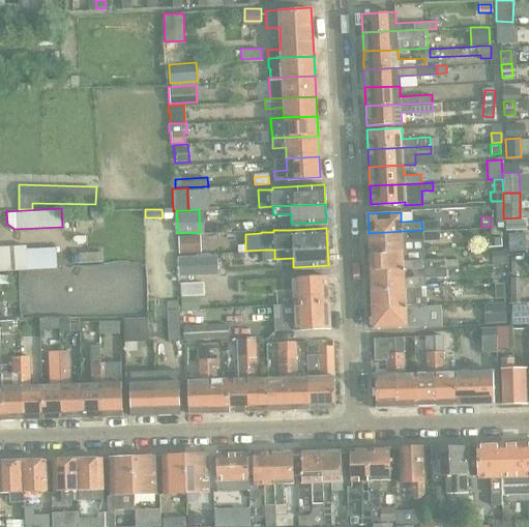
[(423,250),(422,239),(439,239),(439,229),(422,230),(369,233),(370,252),(423,250)]
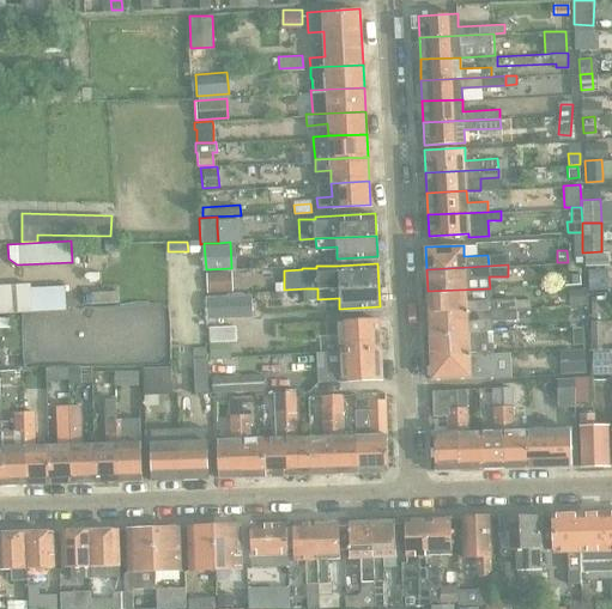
[(206,292),(210,292),(228,291),(226,269),(205,270),(206,292)]
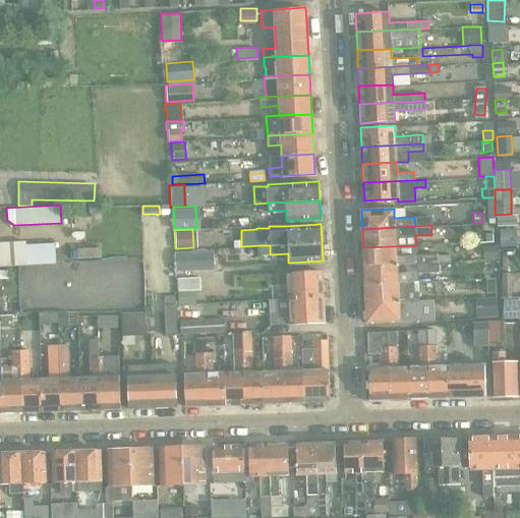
[(515,230),(499,231),(500,248),(515,247),(515,230)]
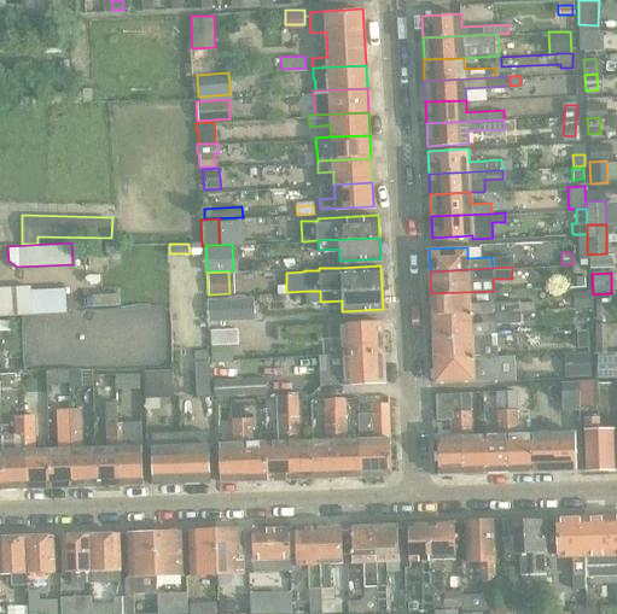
[(0,314),(65,311),(64,286),(30,288),(29,285),(0,286),(0,314)]
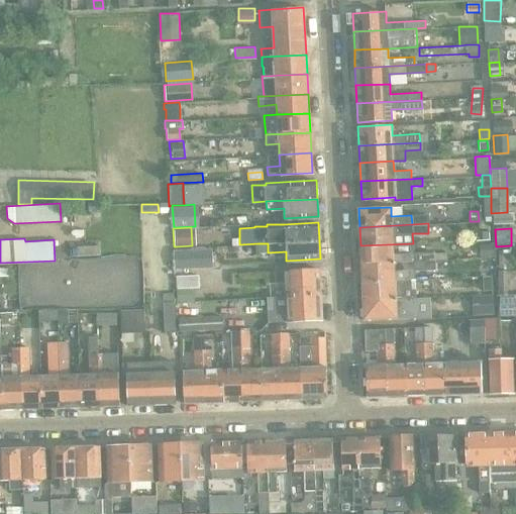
[(268,243),(258,243),(258,252),(268,252),(268,243)]
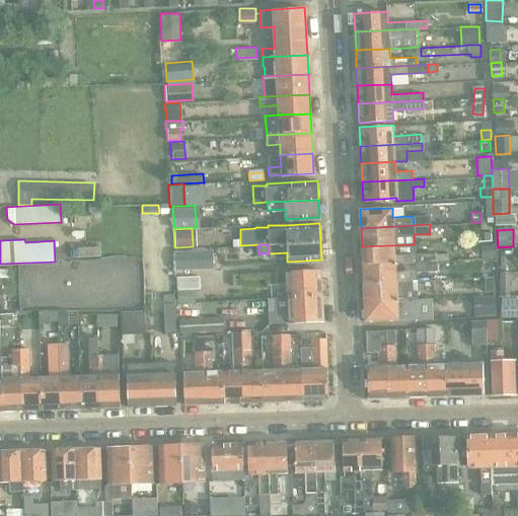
[(435,252),(435,251),(415,253),(415,244),(362,246),(362,265),(436,262),(435,252)]
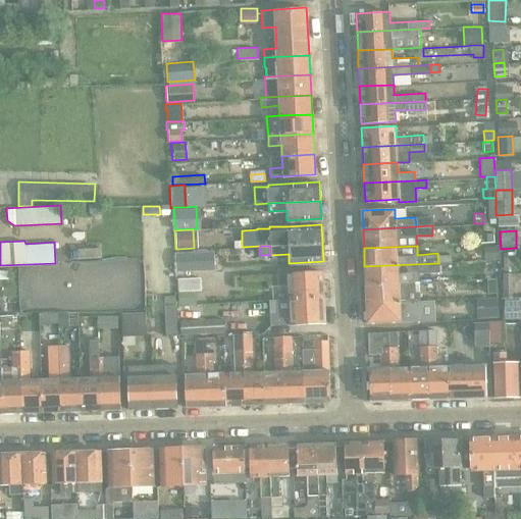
[(497,248),(483,248),(484,260),(498,259),(497,248)]
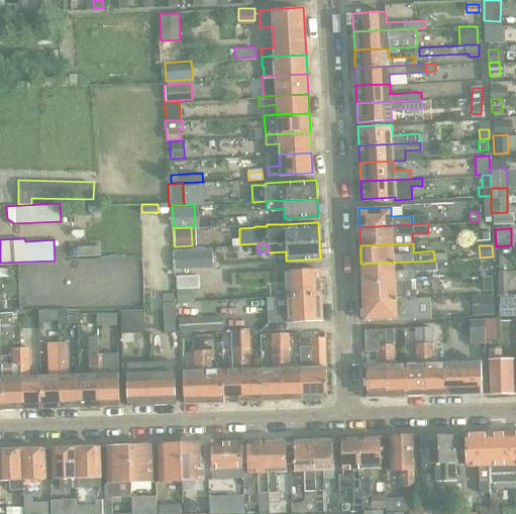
[(510,265),(510,250),(498,250),(499,269),(514,269),(514,265),(510,265)]
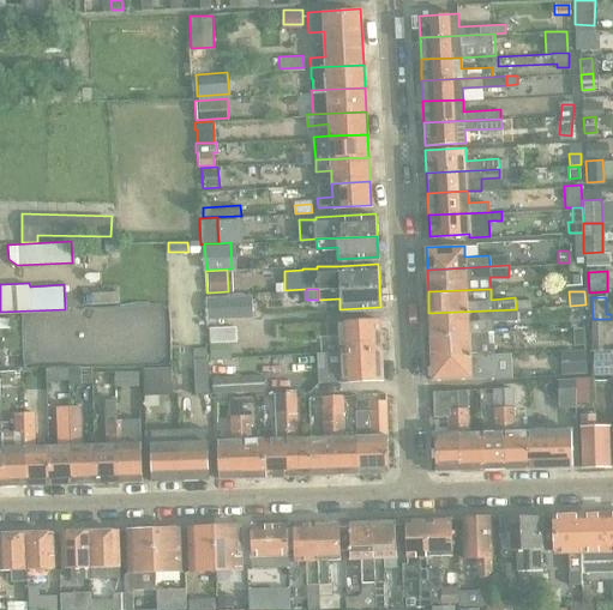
[(530,299),(515,299),(516,309),(530,308),(530,299)]
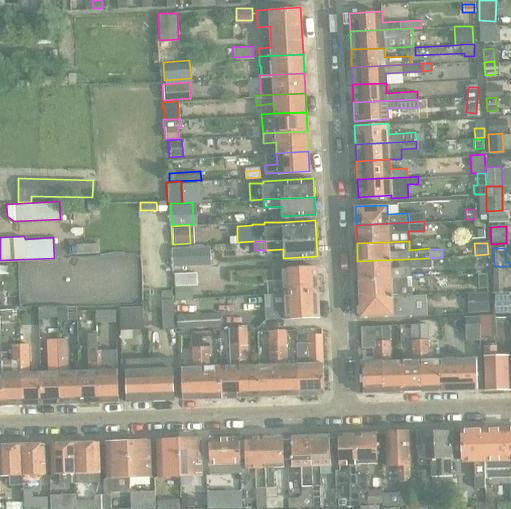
[(202,251),(173,252),(174,264),(203,263),(202,251)]
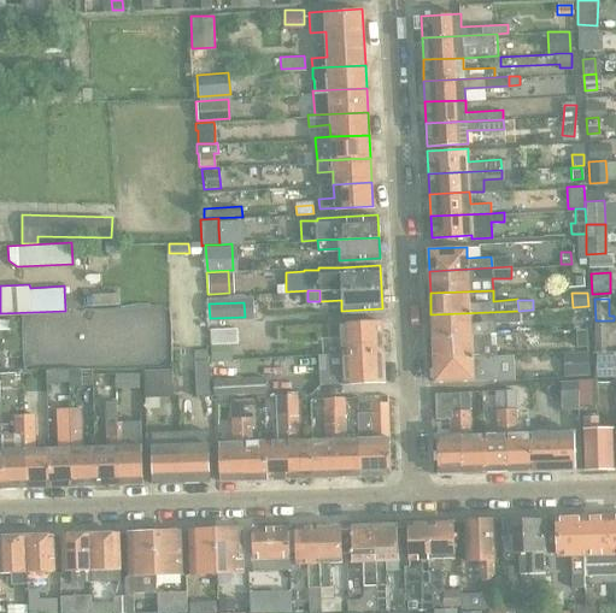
[(470,334),(470,323),(518,320),(518,311),(430,314),(432,336),(470,334)]
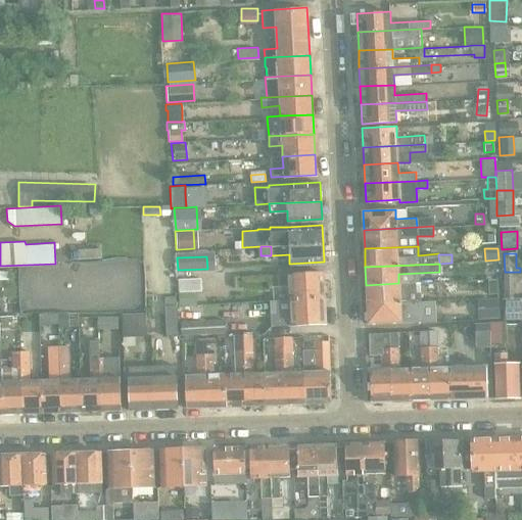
[(288,274),(277,274),(278,285),(288,285),(289,298),(324,296),(322,271),(288,273),(288,274)]
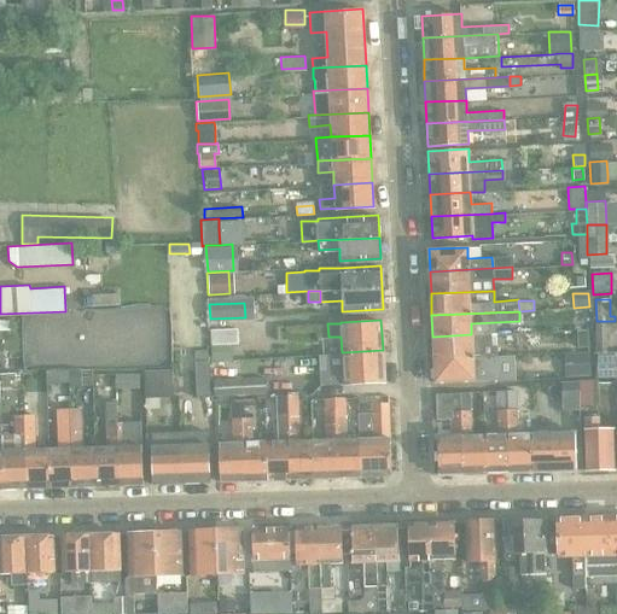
[(595,322),(595,351),(606,350),(605,321),(595,322)]
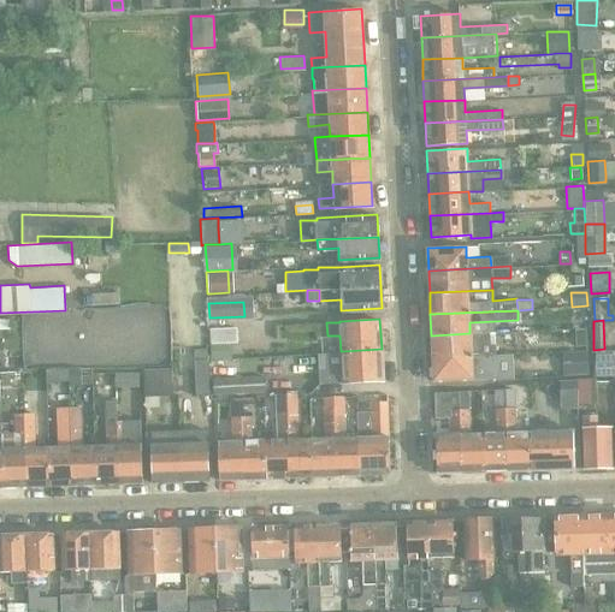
[(236,342),(236,326),(210,327),(210,343),(236,342)]
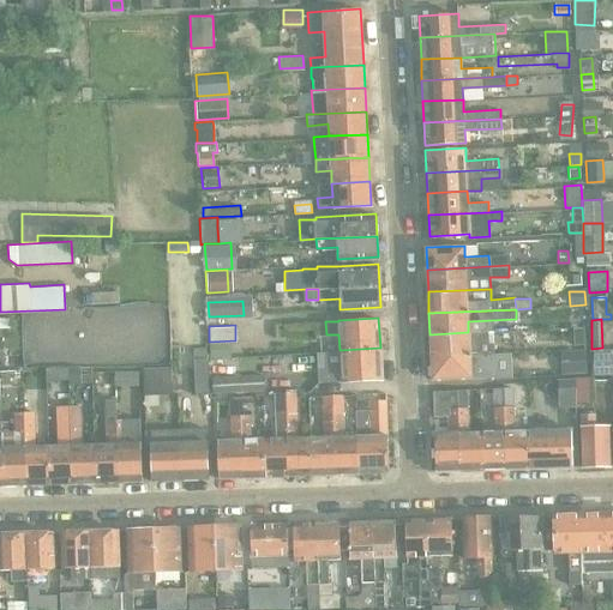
[(493,354),(492,331),(468,332),(430,334),(431,356),(493,354)]
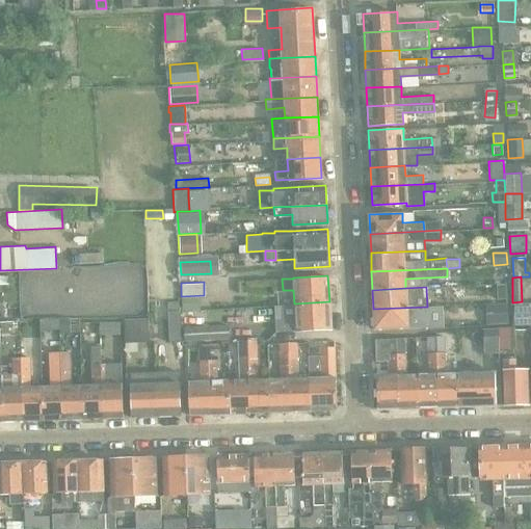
[(180,340),(178,300),(166,300),(168,341),(180,340)]
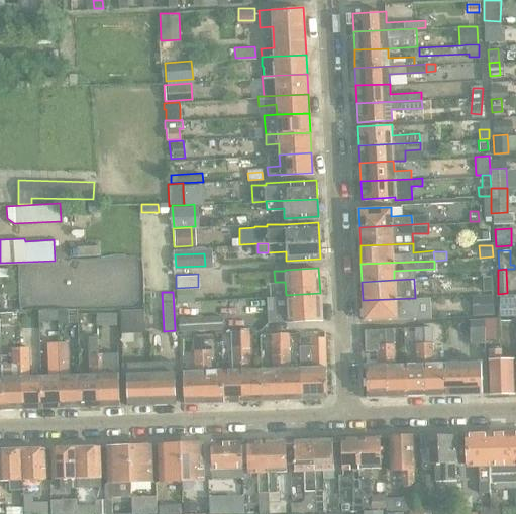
[(321,319),(320,293),(286,295),(271,296),(272,307),(267,307),(268,321),(287,320),(321,319)]
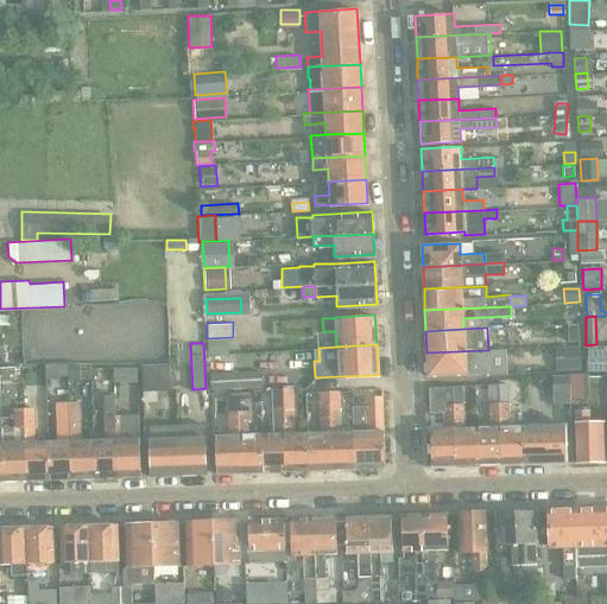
[(577,347),(555,348),(555,367),(579,366),(577,347)]
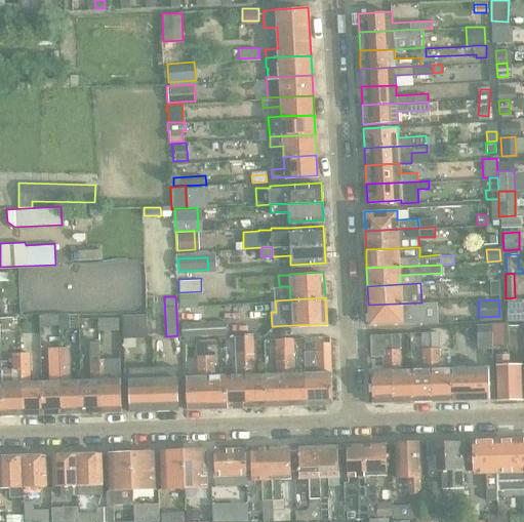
[(422,321),(422,311),(421,303),(368,305),(369,323),(422,321)]
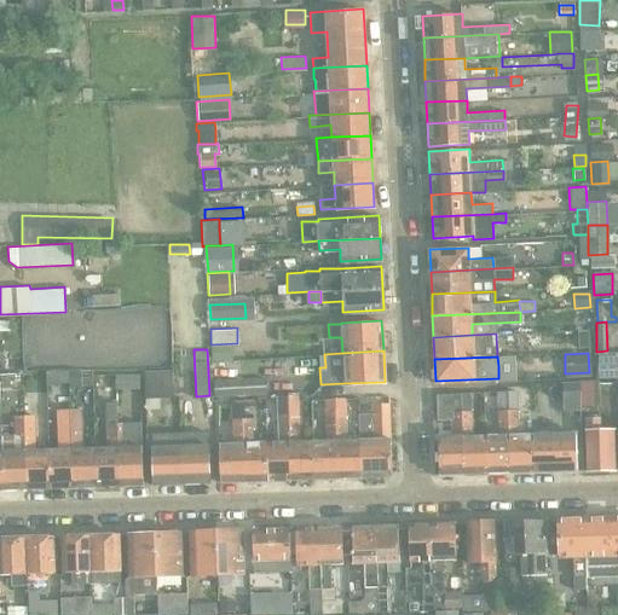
[(144,370),(144,390),(160,389),(160,370),(144,370)]
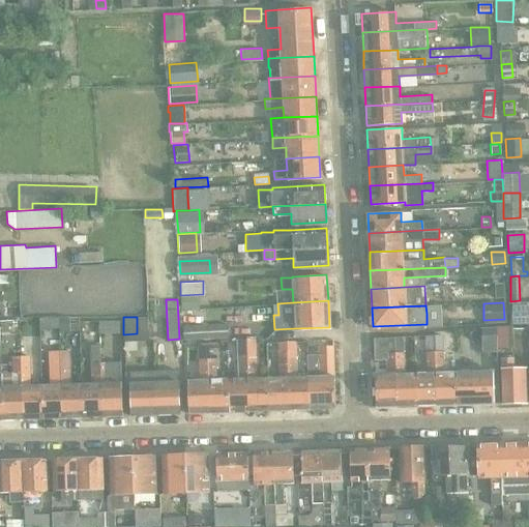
[(98,332),(119,332),(119,320),(98,320),(98,332)]
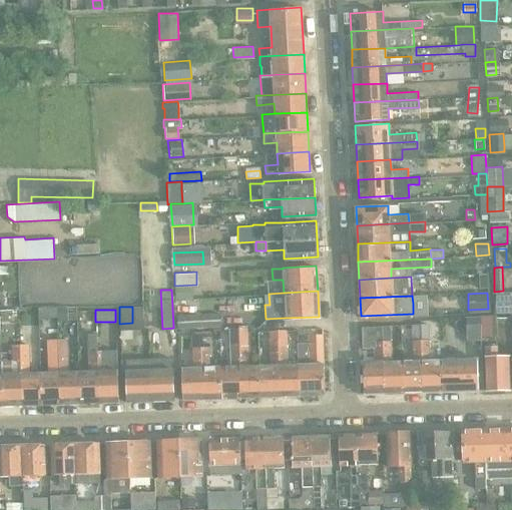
[(176,328),(220,326),(220,312),(176,314),(176,328)]
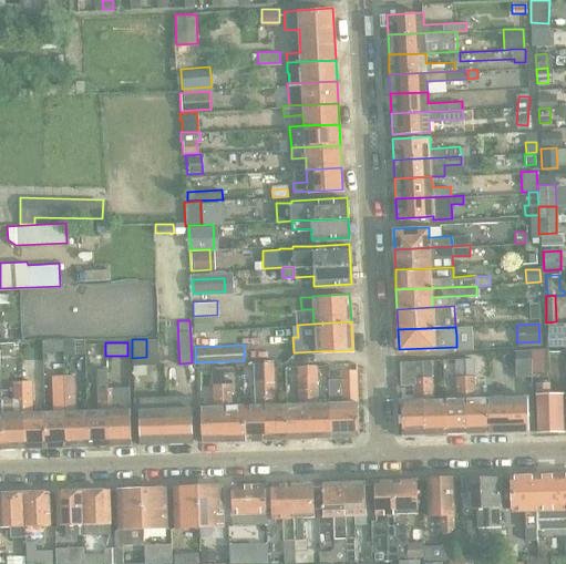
[(546,348),(537,349),(530,349),(531,371),(547,370),(546,348)]
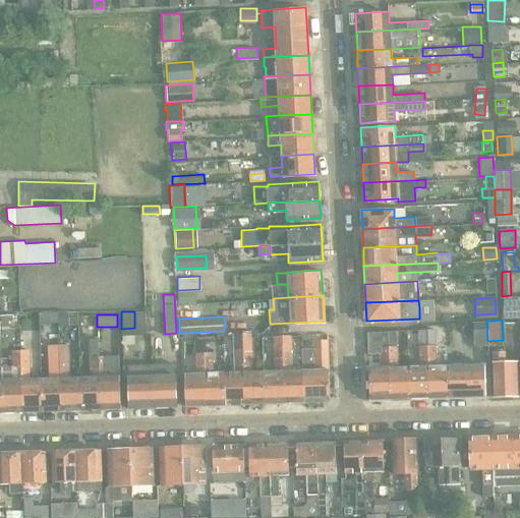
[(487,344),(487,341),(486,321),(472,322),(473,344),(487,344)]
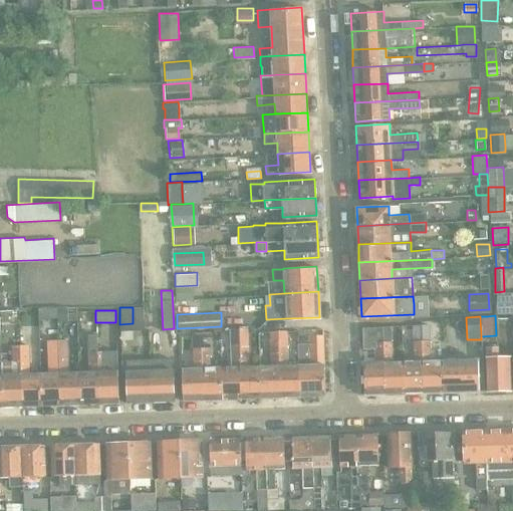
[(441,392),(440,359),(430,359),(429,324),(421,325),(423,393),(441,392)]
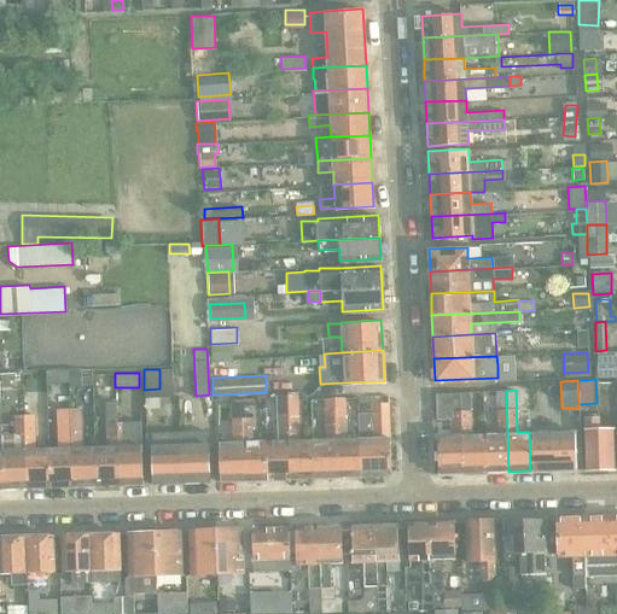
[(508,472),(506,391),(495,391),(498,433),(483,433),(484,472),(508,472)]
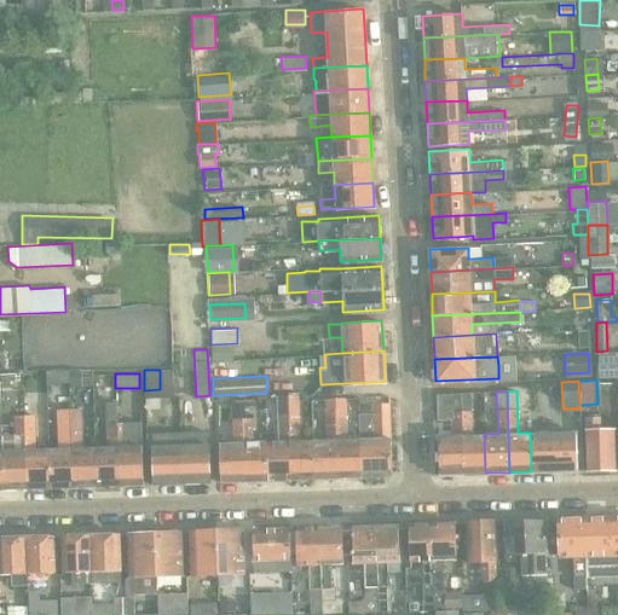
[(462,474),(460,393),(437,394),(437,419),(451,418),(451,435),(438,435),(439,474),(462,474)]
